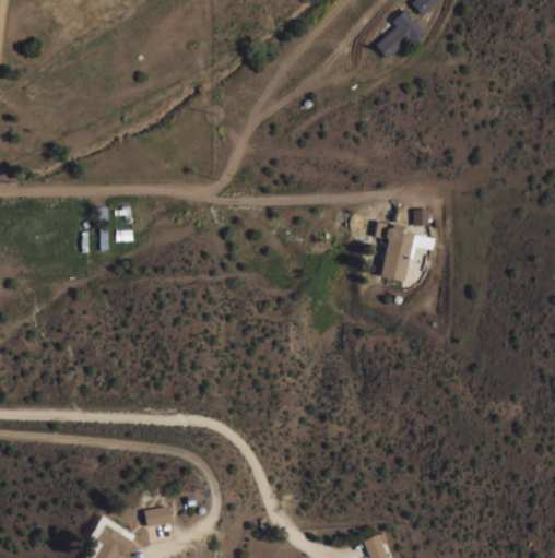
[(416,0),(441,0),(425,15),(413,3),(416,0)]
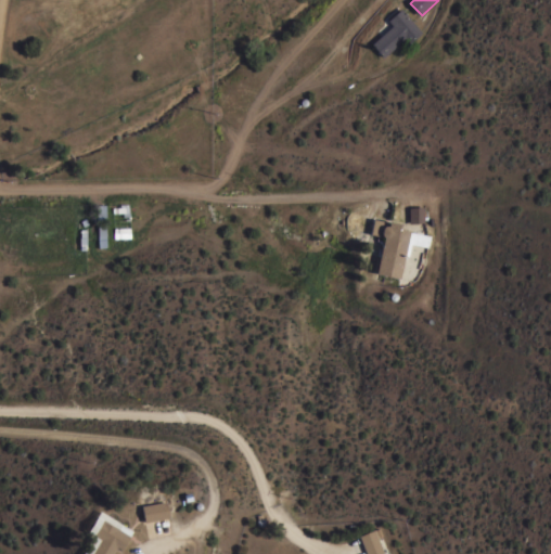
[(425,33),(411,44),(407,39),(386,58),(374,44),(395,26),(391,21),(405,9),(425,33)]
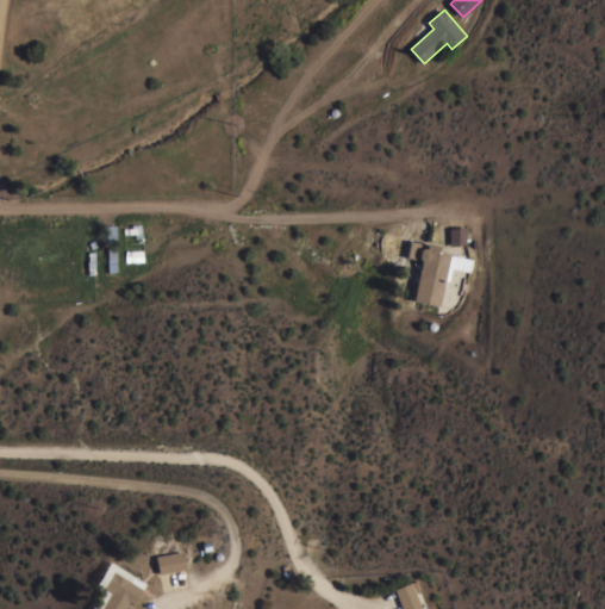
[(453,229),(469,228),(469,246),(453,247),(453,229)]
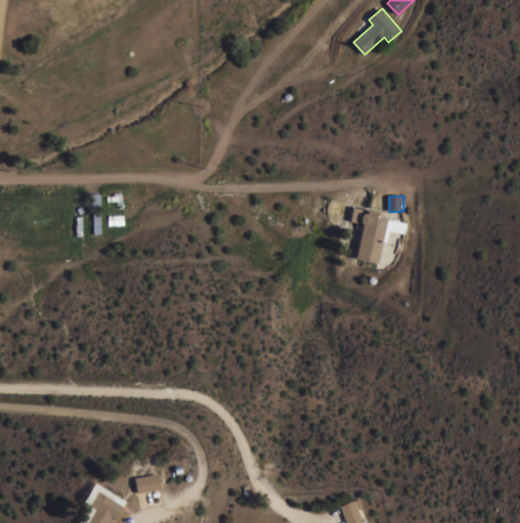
[(355,207),(370,210),(370,209),(381,211),(380,216),(390,218),(390,219),(409,223),(407,234),(390,230),(388,242),(385,242),(380,263),(357,259),(364,224),(352,221),(355,207)]
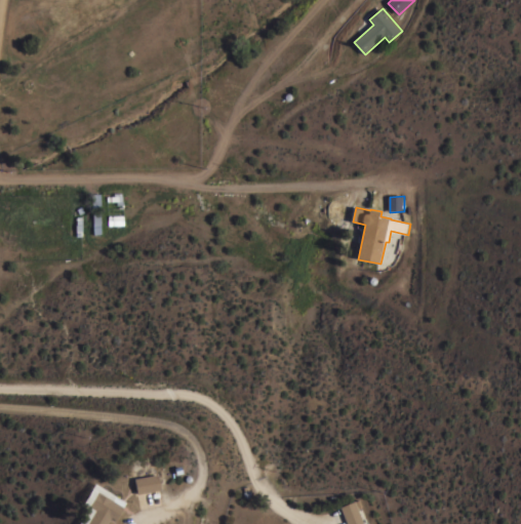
[(137,494),(134,479),(135,479),(134,471),(158,466),(160,475),(159,475),(162,490),(137,494)]
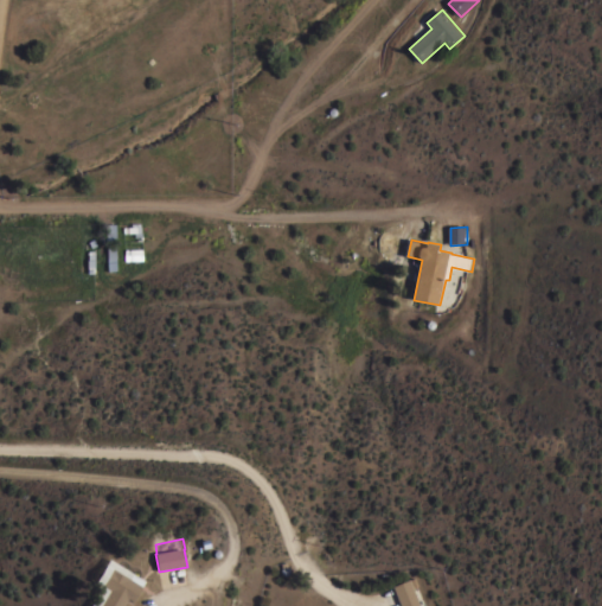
[(146,581),(133,604),(128,601),(126,605),(91,605),(100,586),(96,584),(110,560),(146,581)]
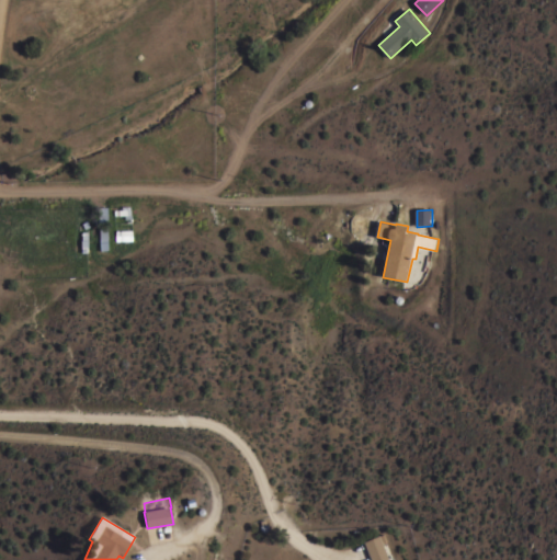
[(372,559),(365,543),(382,535),(382,536),(386,534),(389,541),(385,544),(391,559),(372,559)]
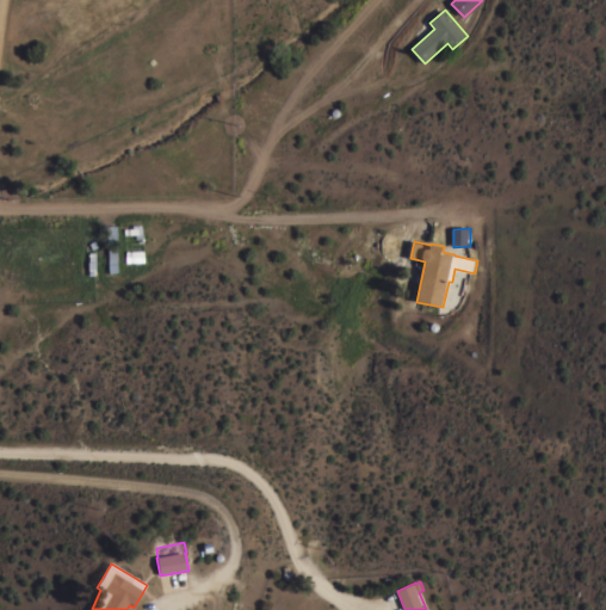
All buildings are outlined.
